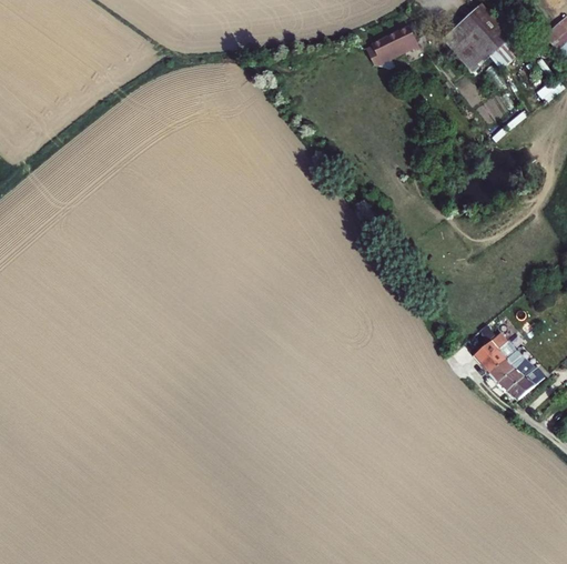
[(455,1),(454,0),(442,0),(439,3),(447,10),(455,1)]
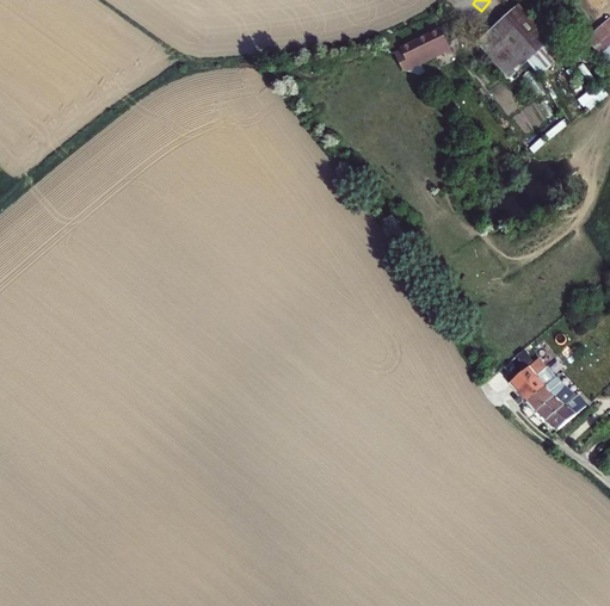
[(492,28),(503,39),(524,62),(553,36),(521,1),(492,28)]
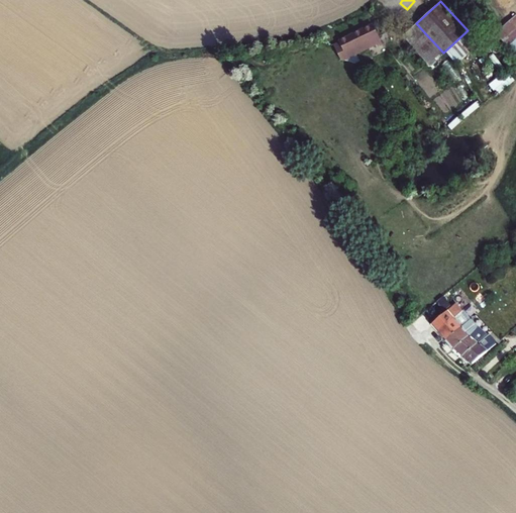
[(515,13),(498,27),(515,48),(515,13)]
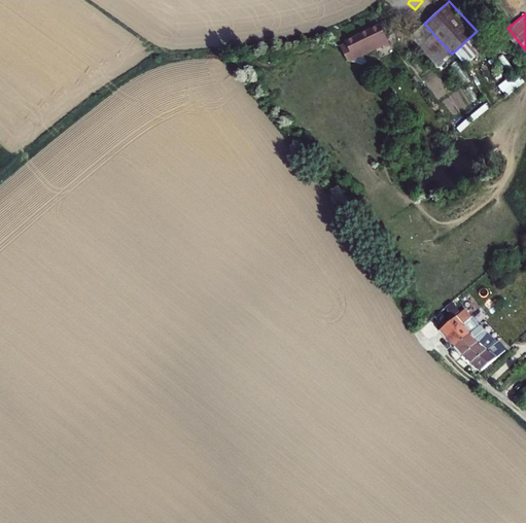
[(354,54),(353,51),(358,48),(361,55),(386,43),(388,44),(392,43),(382,22),(347,38),(348,41),(342,44),(348,57),(354,54)]
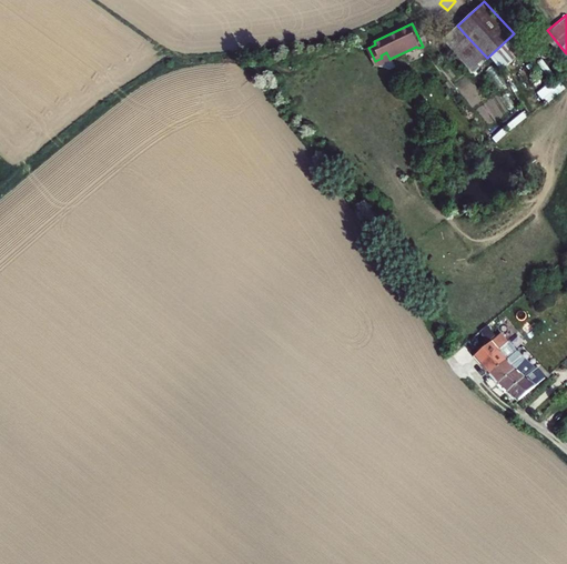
[(523,361),(516,366),(499,346),(507,341),(502,333),(475,353),(513,400),(532,385),(524,375),(530,371),(523,361)]
